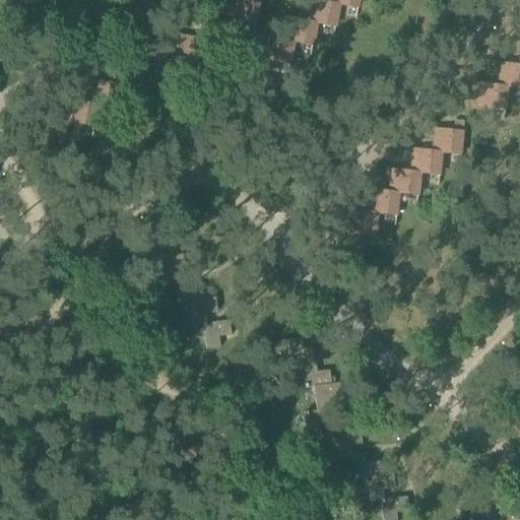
[(236,23),(255,26),(259,0),(250,0),(250,2),(237,0),(223,0),(222,11),(229,12),(226,21),(236,23)]
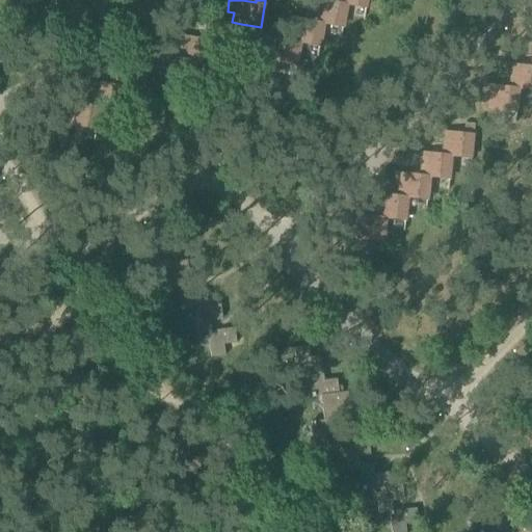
[(314,22),(323,24),(343,28),(347,5),(338,2),(323,0),(311,0),(310,10),(316,12),(314,22)]
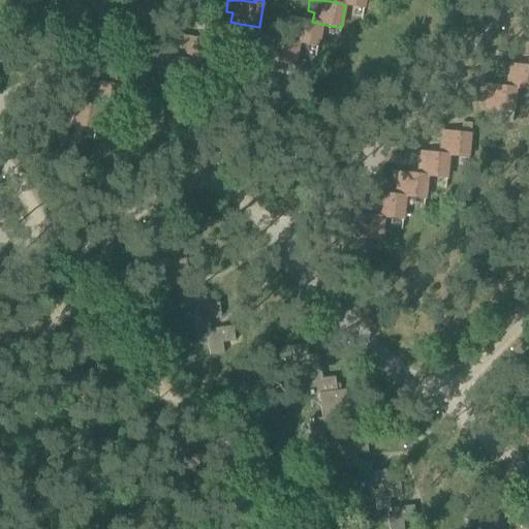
[(336,0),(336,2),(345,5),(364,8),(365,0),(336,0)]
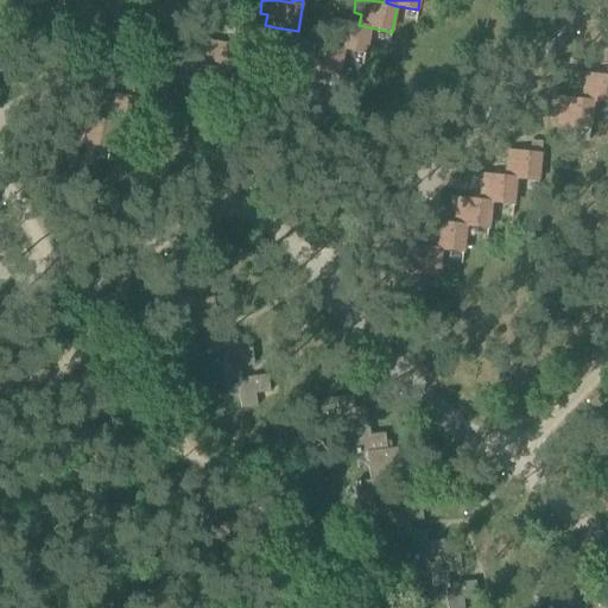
[(330,19),(327,35),(334,36),(333,46),(333,48),(342,49),(342,50),(343,50),(365,54),(369,27),(359,25),(330,19)]
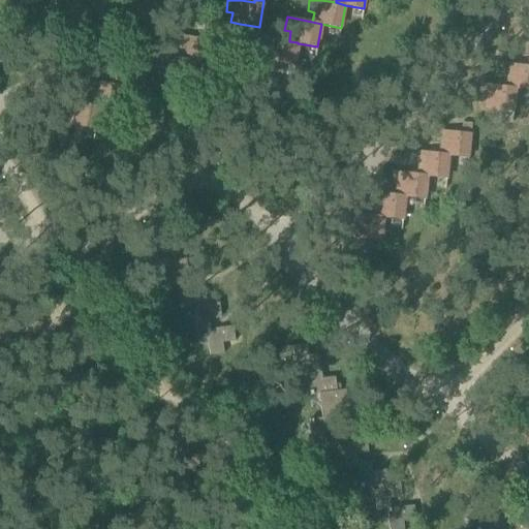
[(182,36),(180,49),(186,51),(184,59),(184,60),(193,62),(194,62),(213,65),(217,43),(208,41),(208,40),(207,40),(182,36)]
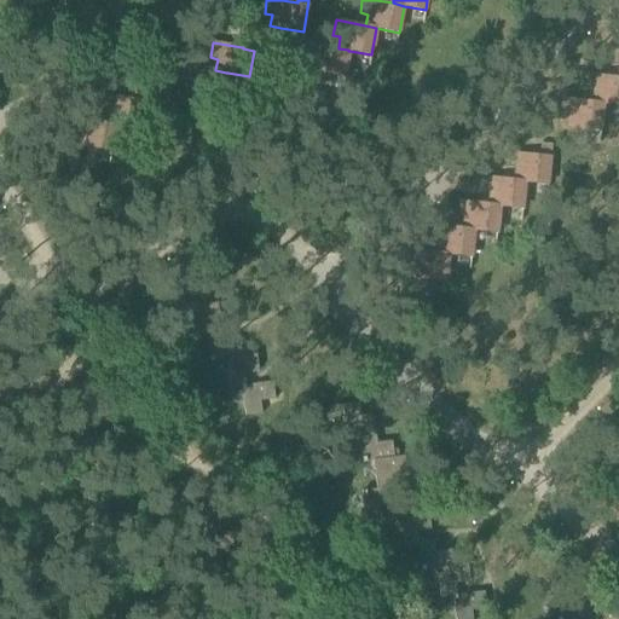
[(308,42),(306,57),(313,58),(311,71),(345,77),(350,51),(348,51),(348,50),(339,48),(339,47),(308,42)]
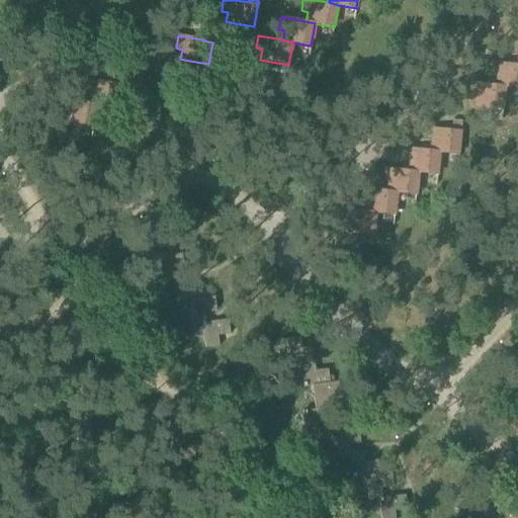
[(156,54),(154,67),(160,68),(158,79),(186,84),(190,61),(189,61),(180,59),(180,58),(156,54)]
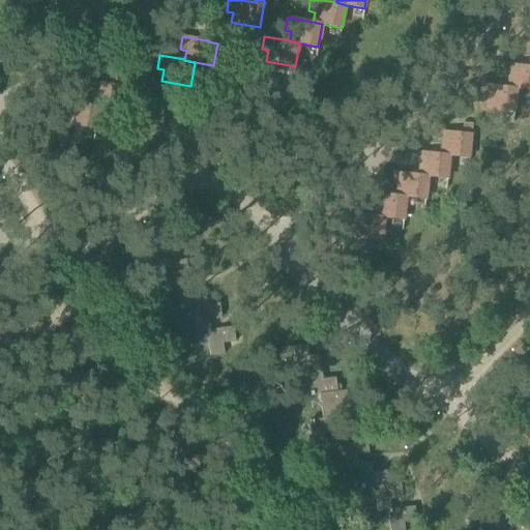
[(529,66),(506,62),(504,75),(511,76),(509,86),(509,88),(517,89),(516,91),(518,91),(529,92),(529,66)]
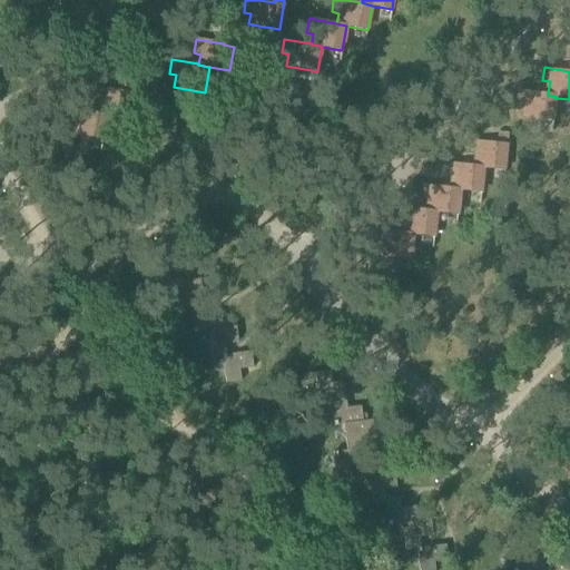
[(96,87),(92,101),(99,102),(98,112),(108,115),(128,119),(133,95),(123,92),(123,91),(96,87)]
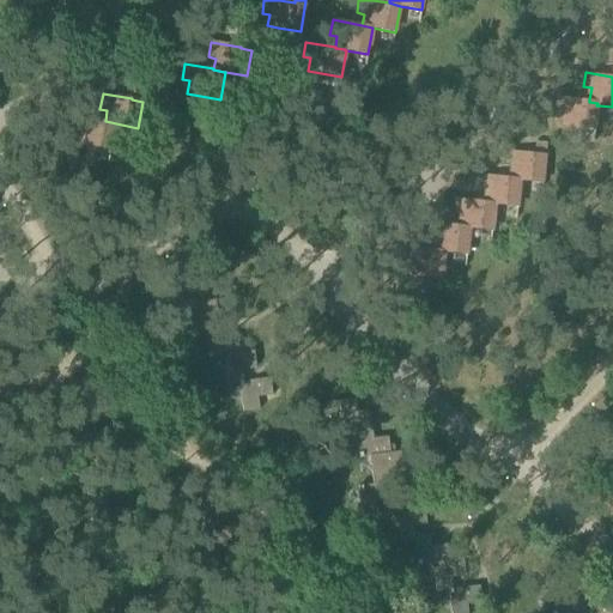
[(559,97),(558,110),(565,111),(563,129),(596,133),(599,105),(596,105),(598,103),(589,102),(589,99),(559,97)]
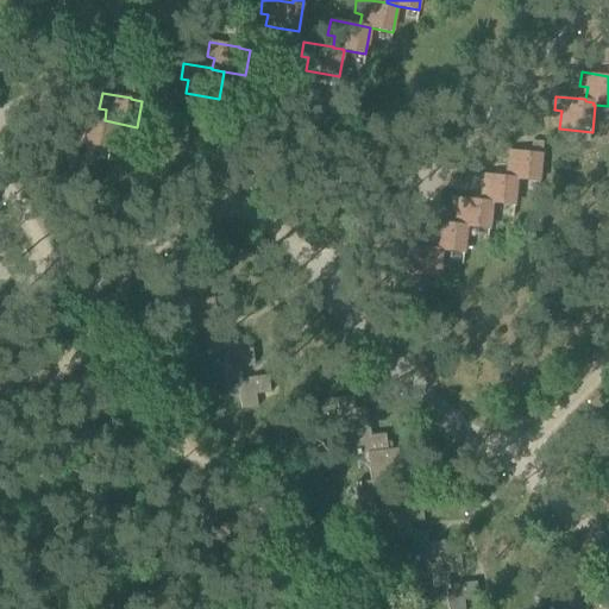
[(75,118),(73,130),(80,131),(77,144),(111,150),(115,123),(105,120),(75,114),(75,118)]
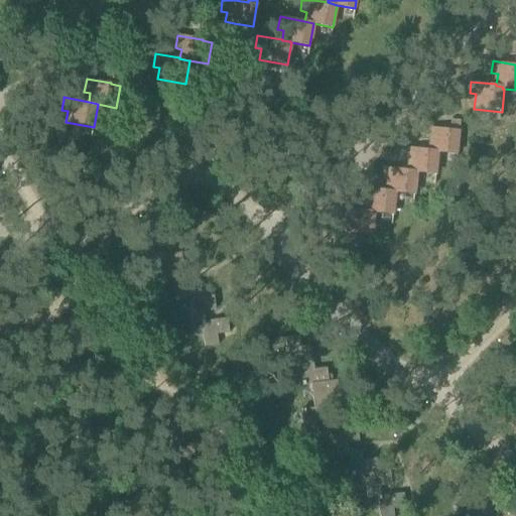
[(432,136),(430,149),(439,151),(459,153),(462,120),(453,119),(452,129),(426,127),(425,136),(432,136)]
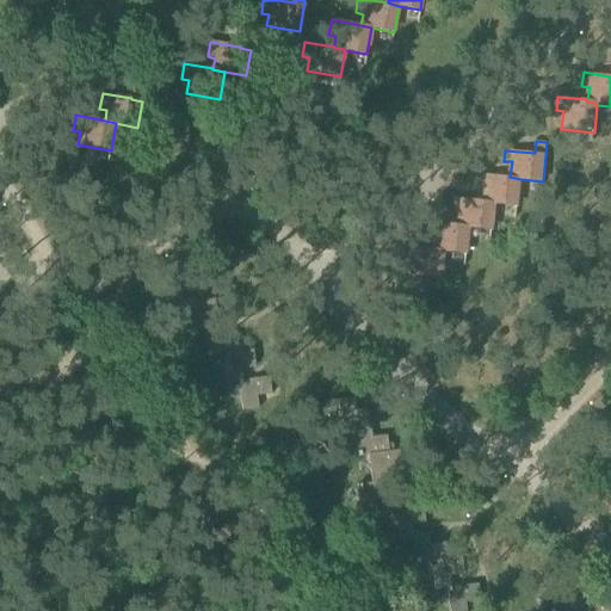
[(486,190),(485,201),(495,203),(518,205),(520,179),(510,177),(480,173),(479,189),(486,190)]
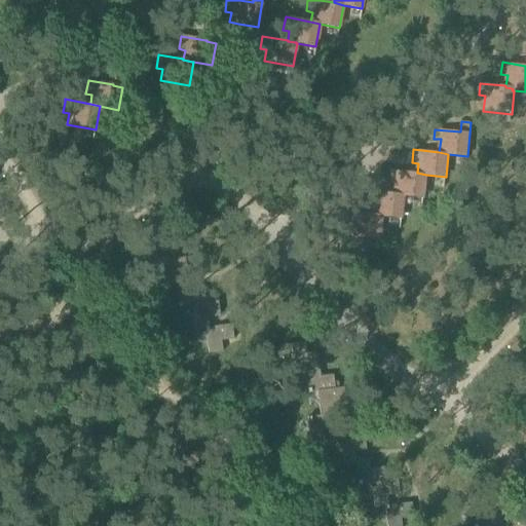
[(396,193),(395,194),(404,195),(405,195),(424,197),(426,175),(417,173),(391,170),(390,183),(397,184),(396,193)]
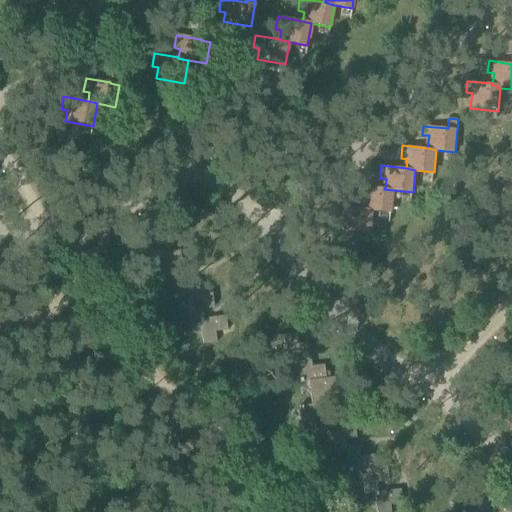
[(360,186),(359,199),(365,199),(364,208),(364,209),(373,210),(392,212),(394,190),(393,190),(384,189),(385,188),(360,186)]
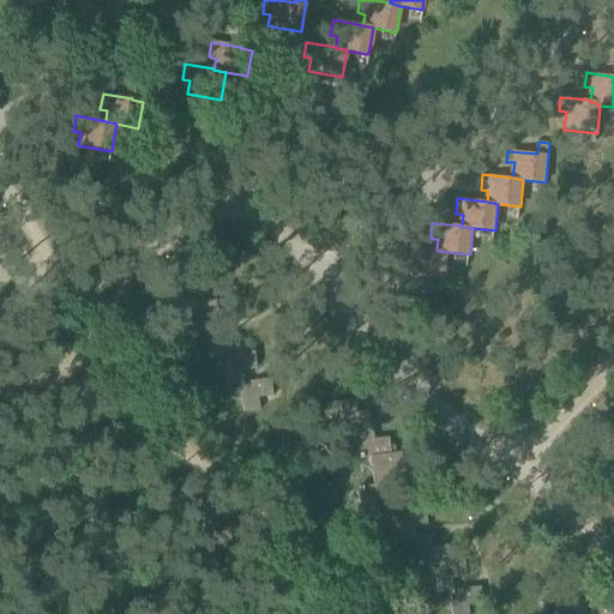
[(407,247),(405,262),(413,263),(411,276),(444,280),(445,280),(447,252),(437,251),(437,250),(407,247)]
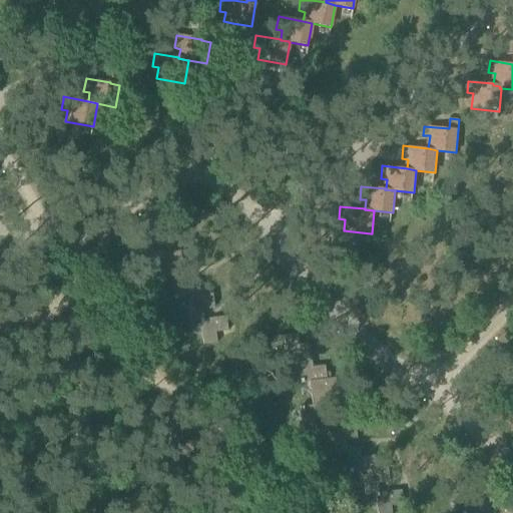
[(180,251),(153,253),(154,254),(155,269),(158,269),(159,279),(172,278),(172,277),(172,275),(171,267),(182,266),(180,251)]
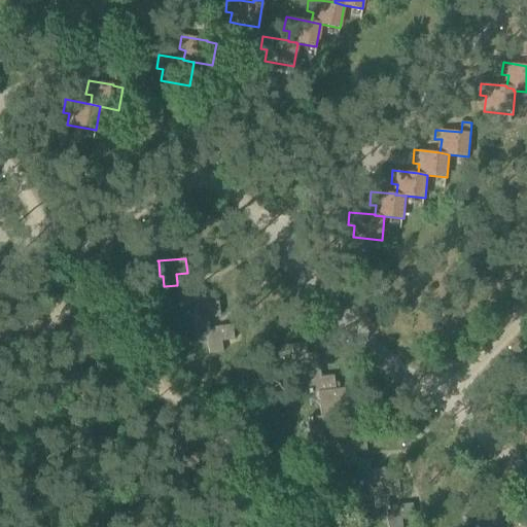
[(177,284),(177,285),(179,308),(192,307),(192,306),(210,304),(210,303),(209,296),(205,296),(205,289),(191,291),(190,280),(177,282),(177,284)]
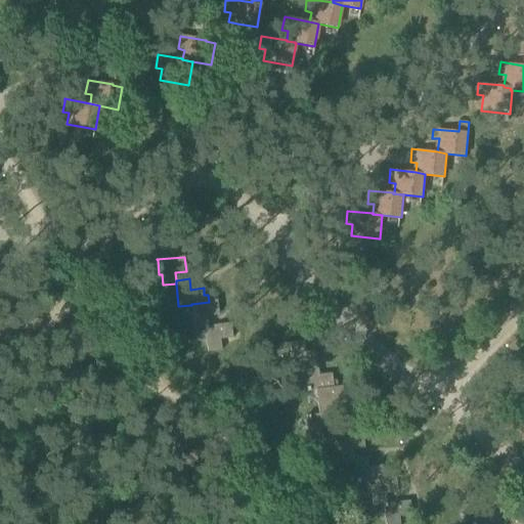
[(209,302),(191,304),(191,305),(194,330),(205,328),(208,326),(207,316),(219,314),(217,300),(209,301),(209,302)]
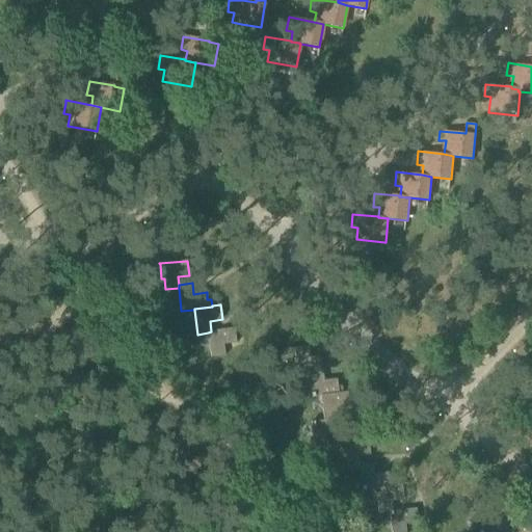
[(235,328),(211,331),(208,333),(211,357),(225,355),(224,345),(237,343),(235,328)]
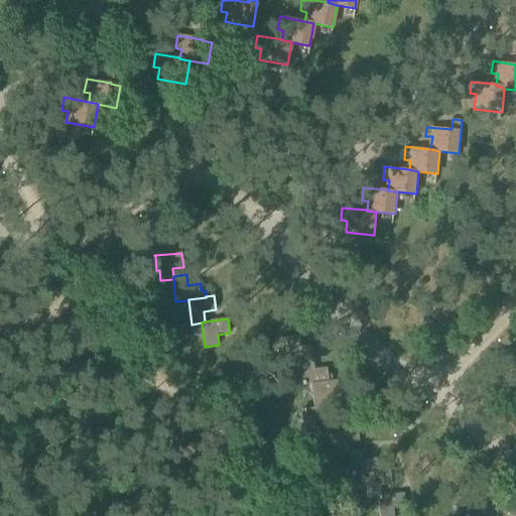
[(285,338),(285,348),(287,363),(299,361),(313,359),(311,345),(301,347),(299,336),(285,338)]
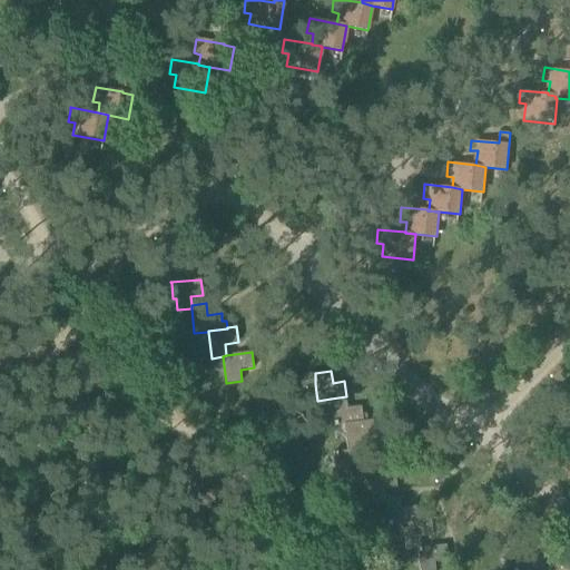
[(346,396),(331,399),(335,425),(344,424),(367,421),(367,413),(363,414),(362,406),(347,408),(346,396)]
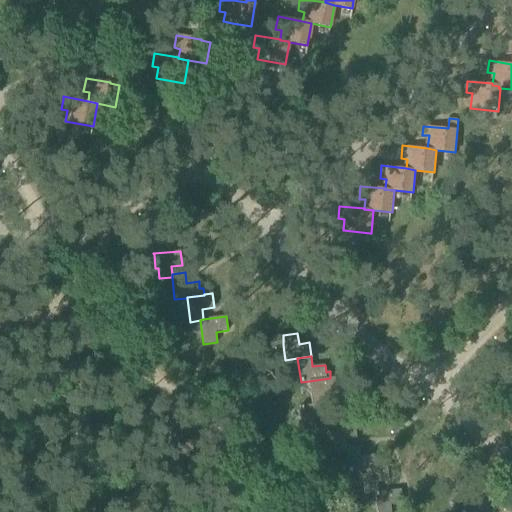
[(309,381),(312,405),(325,404),(324,393),(336,392),(335,377),(330,378),(309,381)]
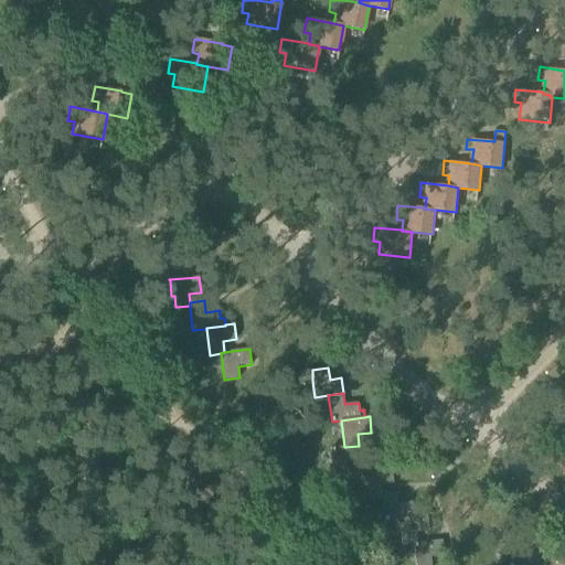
[(344,446),(331,448),(334,476),(349,473),(349,472),(348,462),(361,460),(359,446),(344,447),(344,446)]
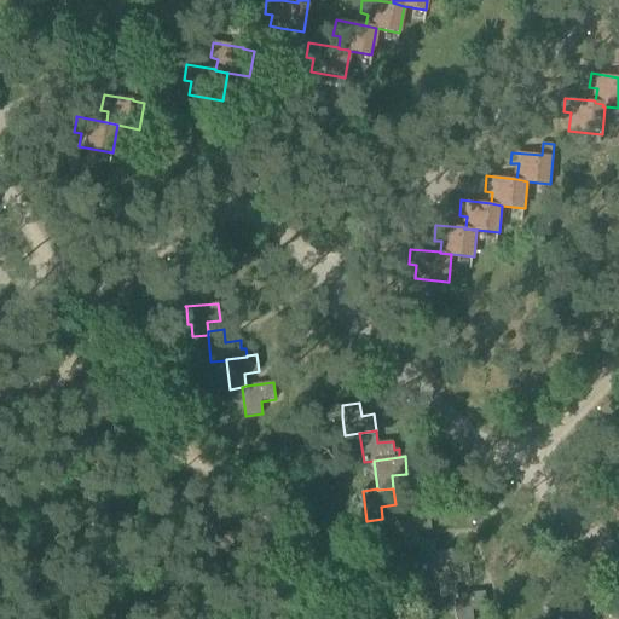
[(403,547),(418,544),(418,541),(418,531),(431,530),(428,513),(397,516),(399,533),(401,533),(403,547)]
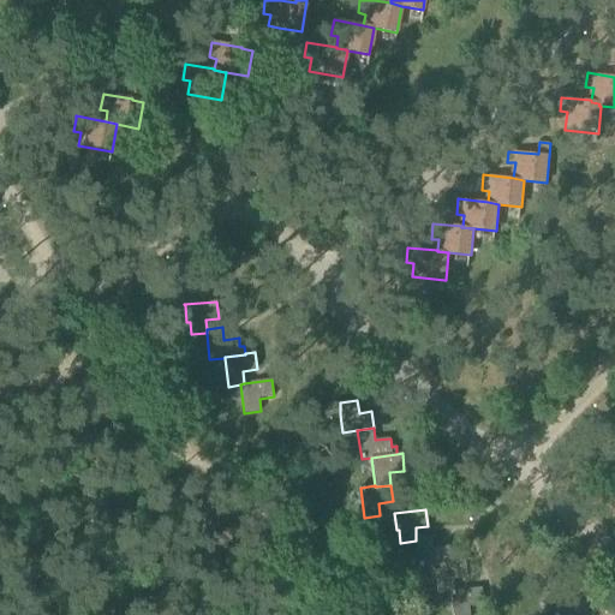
[(454,592),(451,592),(453,614),(470,614),(469,607),(483,604),(482,587),(454,591),(454,592)]
